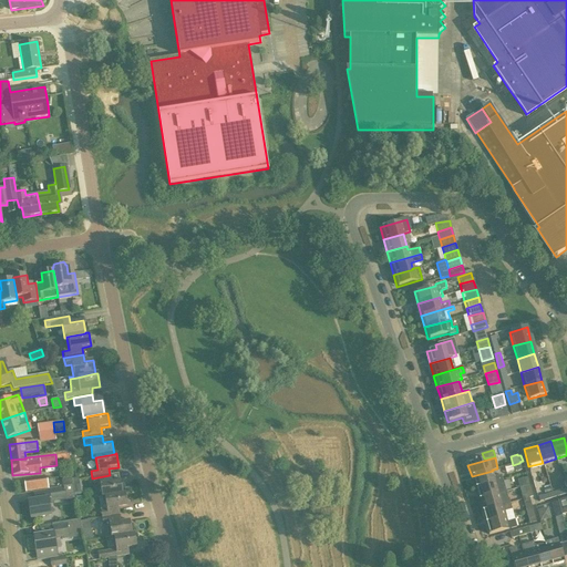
[(475,488),(503,481),(501,475),(494,476),(493,471),(472,476),(475,488)]
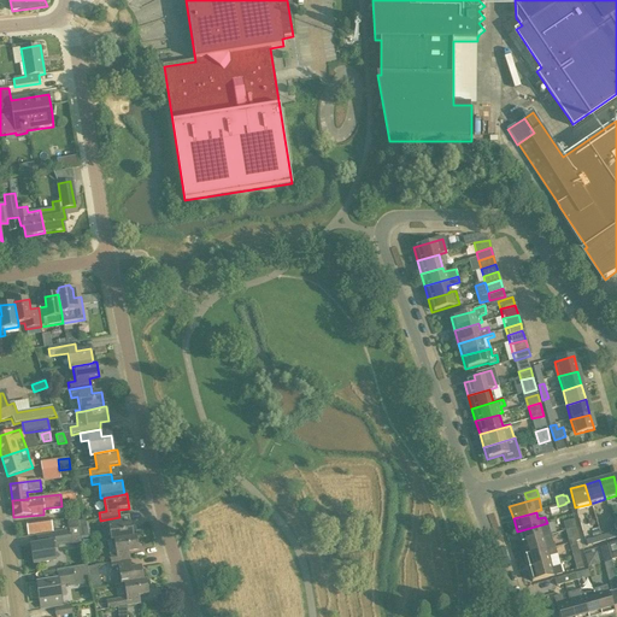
[(134,538),(133,536),(131,523),(121,526),(119,517),(100,521),(101,528),(109,527),(111,541),(113,541),(134,538)]
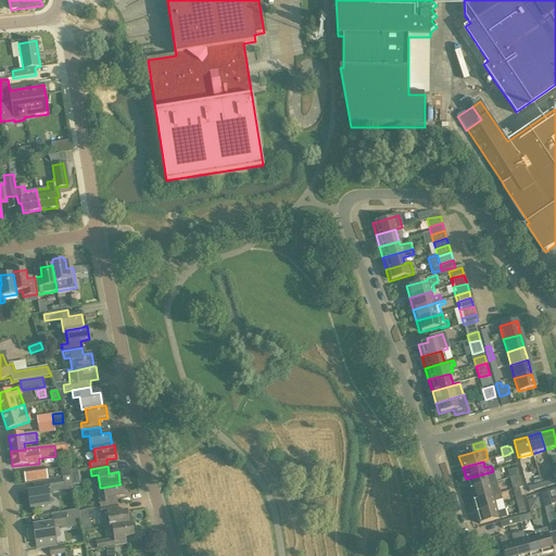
[(509,479),(519,476),(517,468),(507,470),(509,479)]
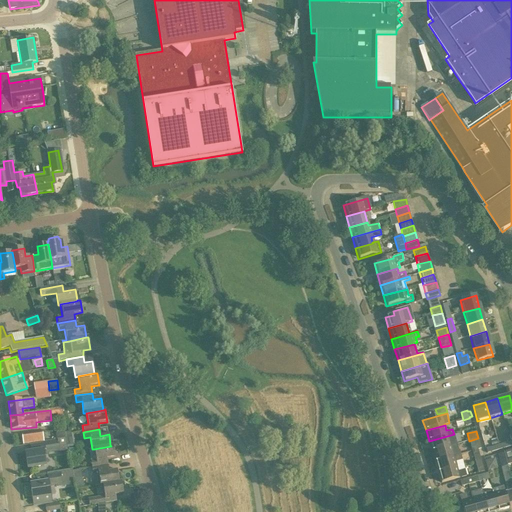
[(432,452),(457,444),(454,434),(429,441),(432,452)]
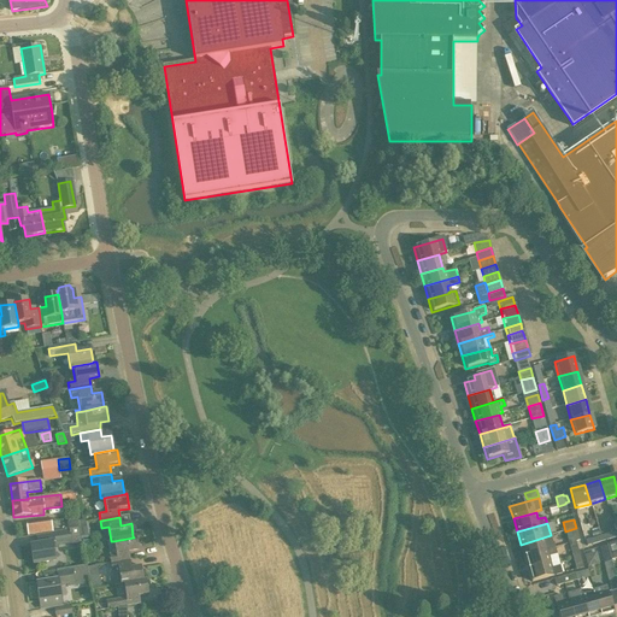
[(53,533),(52,533),(53,540),(71,538),(72,544),(82,542),(81,540),(78,528),(53,533)]
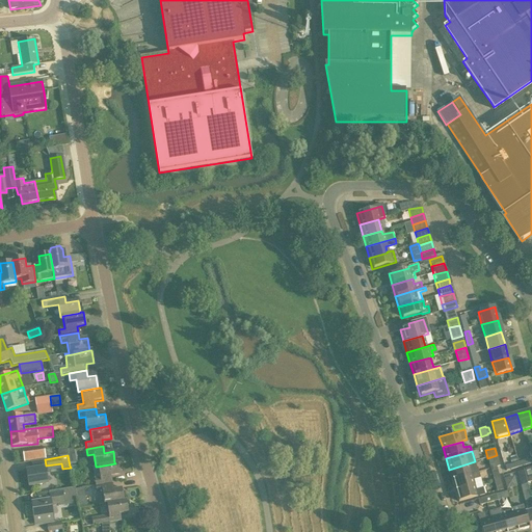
[(490,470),(497,468),(497,467),(500,466),(497,455),(487,458),(490,470)]
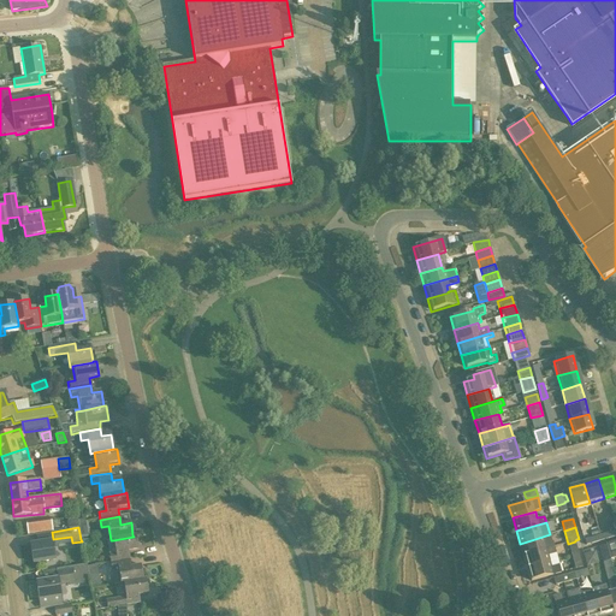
[(599,540),(598,535),(586,539),(585,533),(581,534),(584,545),(599,540)]
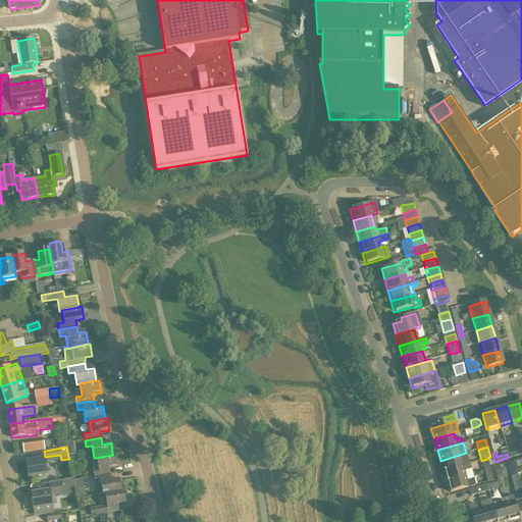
[(444,471),(470,464),(469,459),(468,459),(466,453),(440,461),(444,471)]
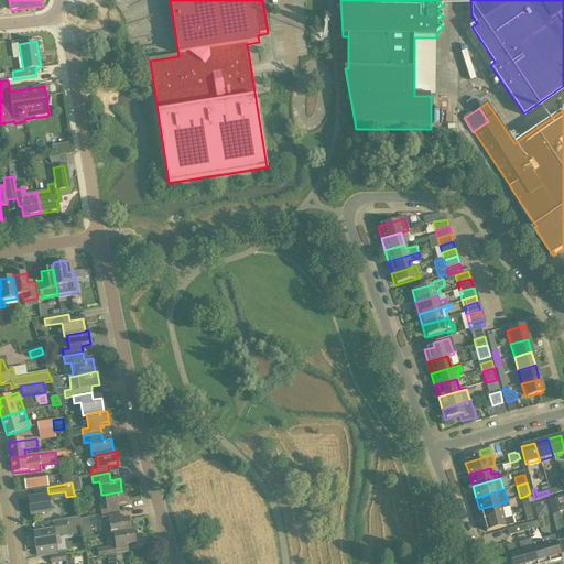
[(101,516),(118,512),(117,506),(126,503),(123,490),(121,490),(122,491),(104,495),(106,507),(100,508),(101,516)]
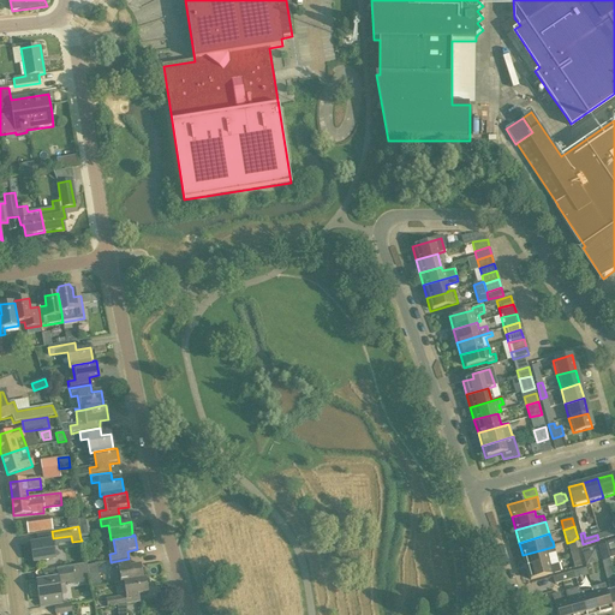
[(33,563),(54,560),(52,541),(30,544),(33,563)]
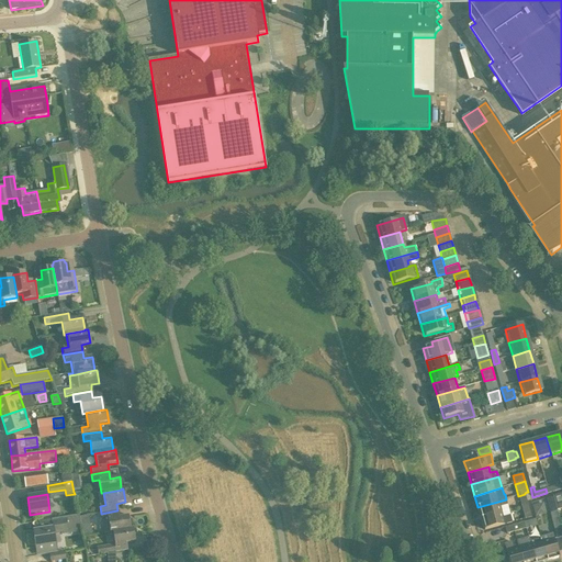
[(521,507),(528,505),(525,494),(518,496),(521,507)]
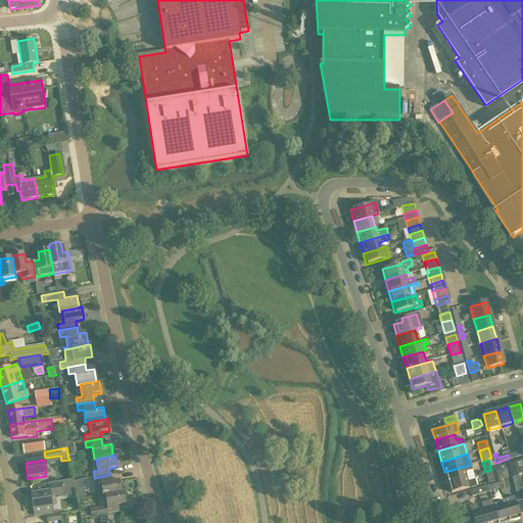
[(518,501),(522,498),(522,494),(515,463),(509,464),(518,501)]
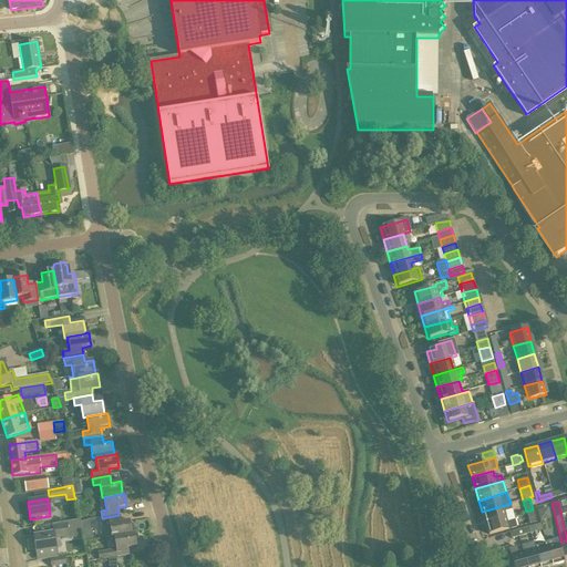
[(485,524),(514,515),(511,504),(482,512),(485,524)]
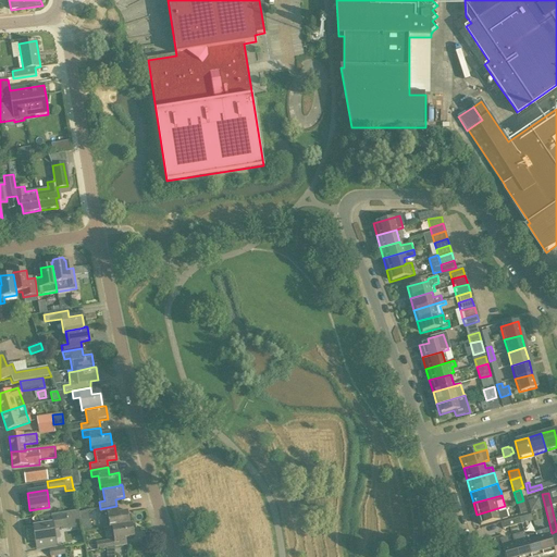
[(523,500),(517,503),(520,514),(527,512),(527,511),(523,500)]
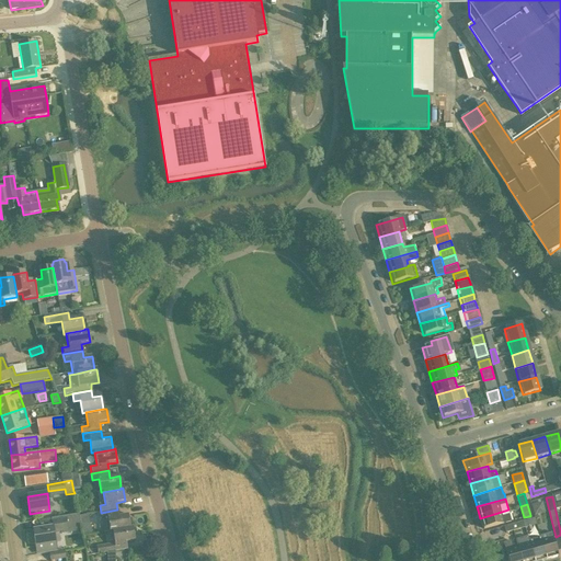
[(130,528),(128,515),(118,516),(117,510),(101,513),(102,519),(107,518),(110,533),(112,531),(130,528)]
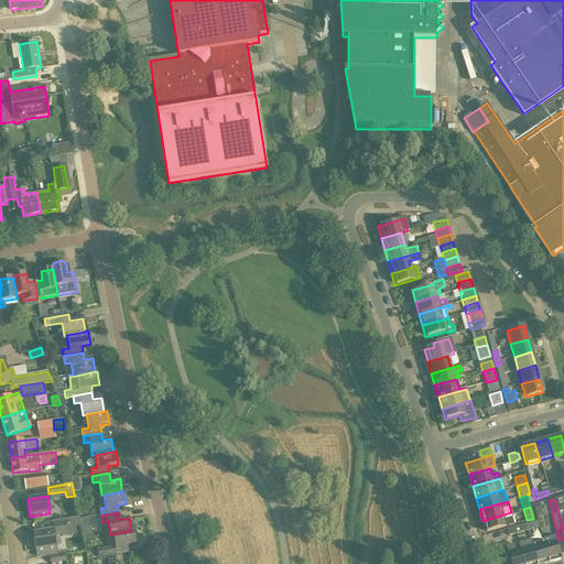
[(511,512),(483,521),(486,533),(514,524),(511,512)]
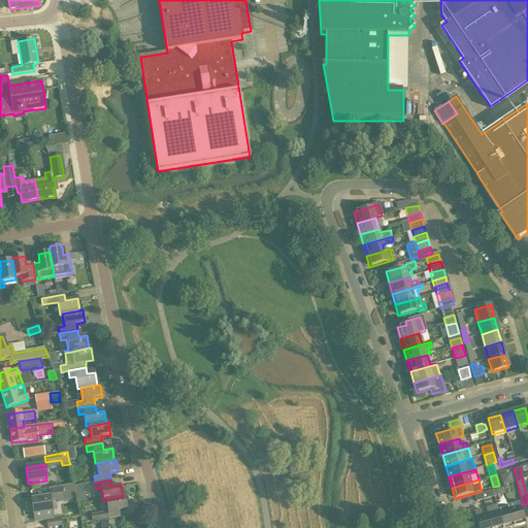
[(77,485),(80,502),(87,501),(84,484),(77,485)]
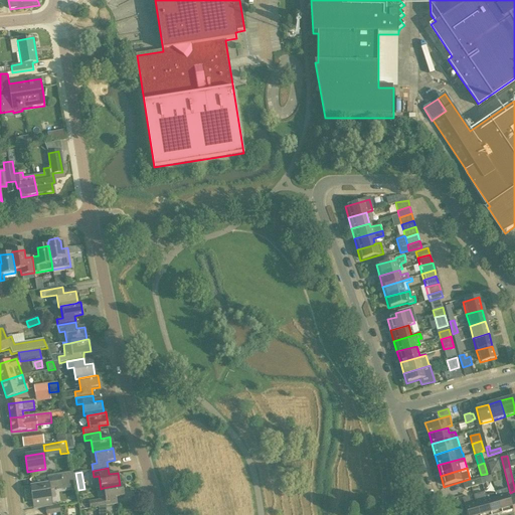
[(34,509),(43,507),(52,506),(49,487),(62,485),(60,476),(47,478),(48,483),(30,486),(34,509)]
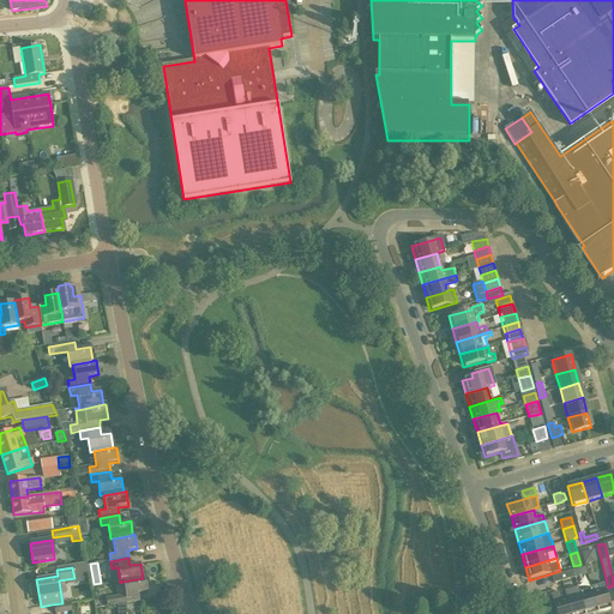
[(571,571),(573,578),(588,573),(585,567),(571,571)]
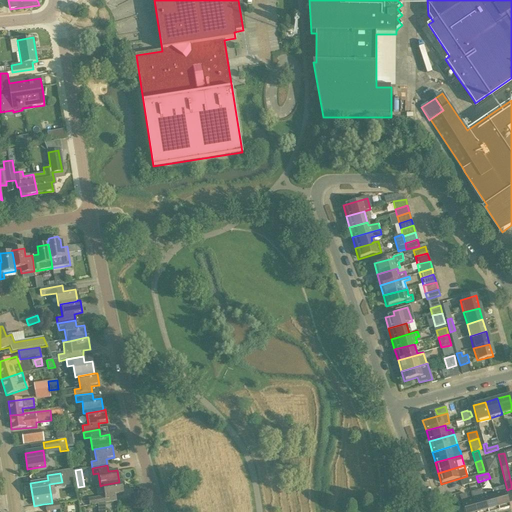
[(467,484),(478,482),(476,476),(465,479),(467,484)]
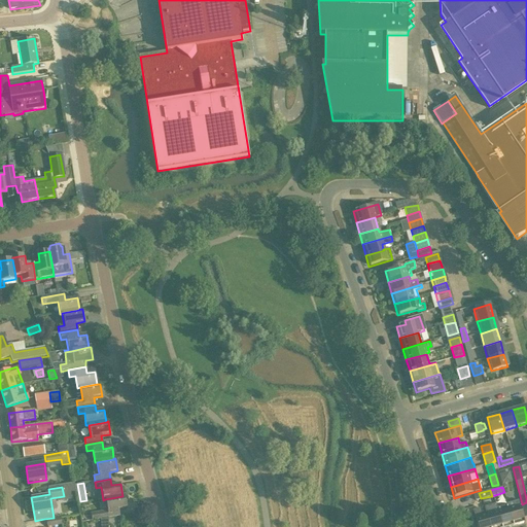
[(100,520),(107,519),(119,517),(118,510),(127,508),(125,496),(123,496),(105,499),(107,512),(91,515),(92,520),(100,519),(100,520)]
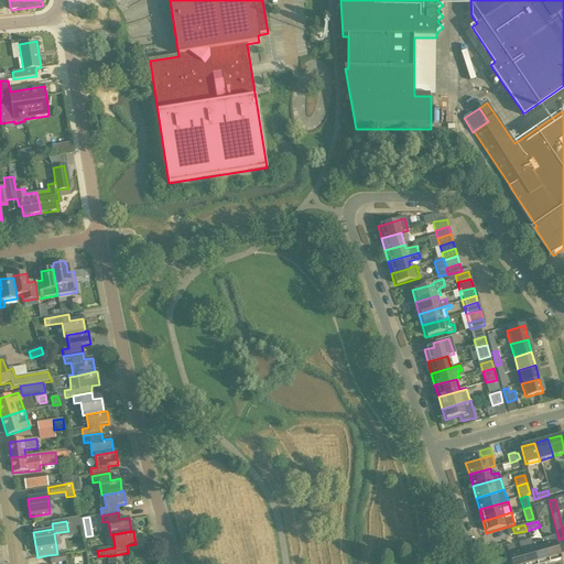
[(542,540),(549,563),(561,561),(553,535),(542,539),(543,540),(542,540)]
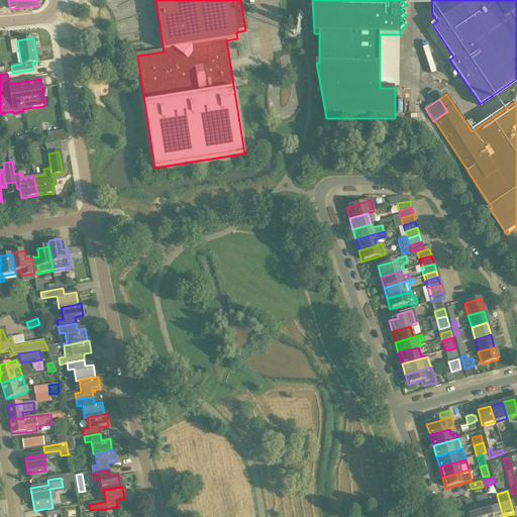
[(479,516),(491,516),(484,492),(480,493),(481,498),(476,500),(477,503),(476,503),(479,516)]
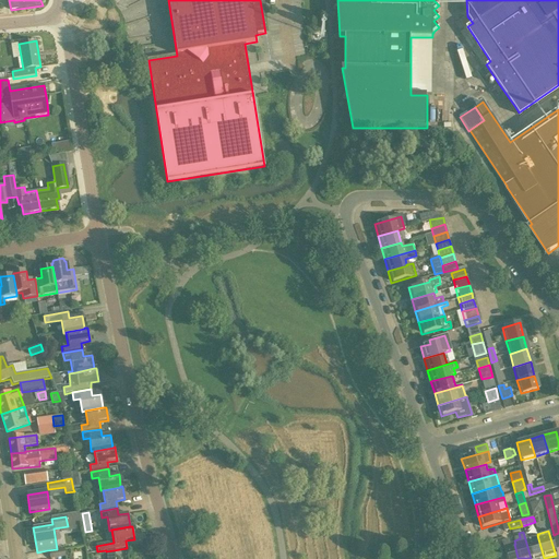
[(543,558),(544,558),(537,535),(526,538),(524,532),(523,532),(531,558),(543,558)]
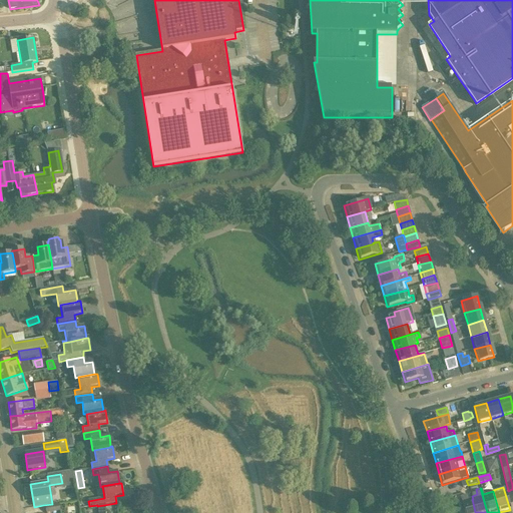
[(475,512),(472,499),(468,500),(467,494),(459,496),(464,512),(475,512)]
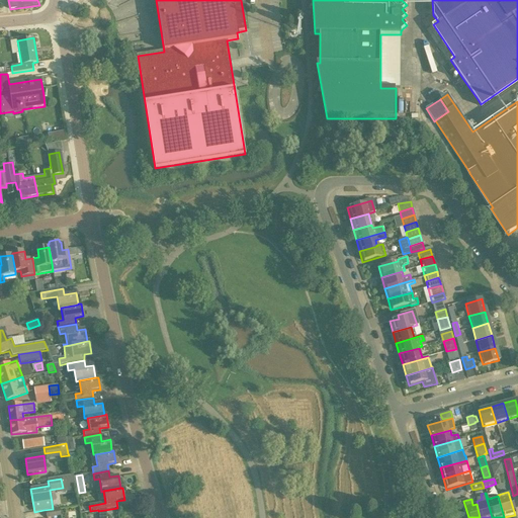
[(47,517),(61,516),(60,509),(46,510),(47,517)]
